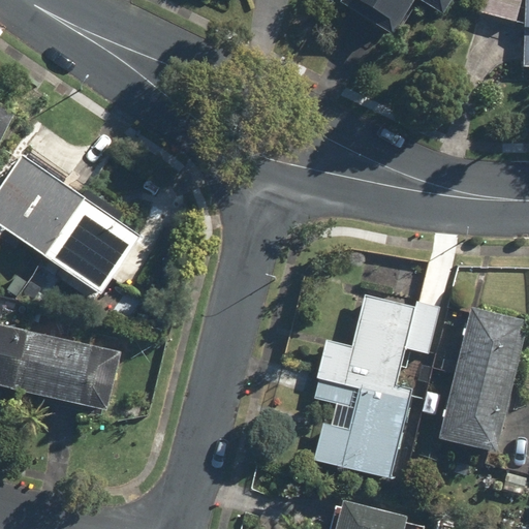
[(453,0),(341,0),(337,8),(392,42),(414,5),(440,21),(453,0)]
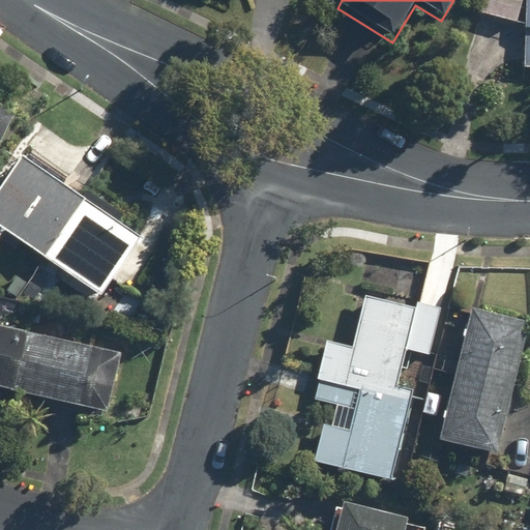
[(521,0),(488,0),(482,16),(512,25),(521,0)]
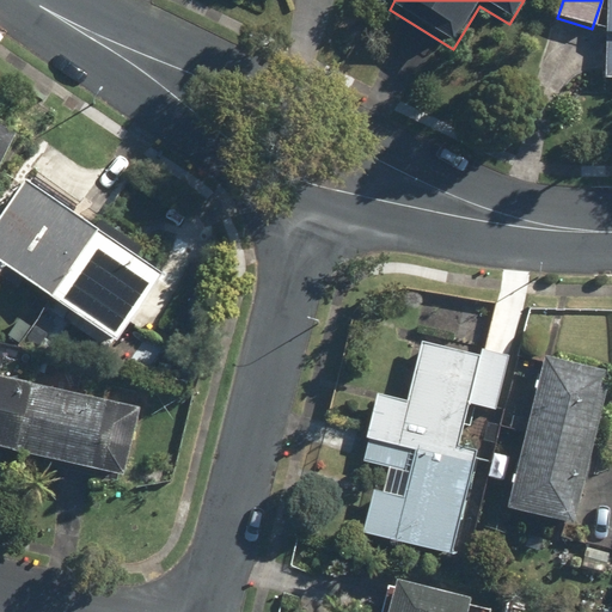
[(0,163),(12,140),(0,133),(0,163)]
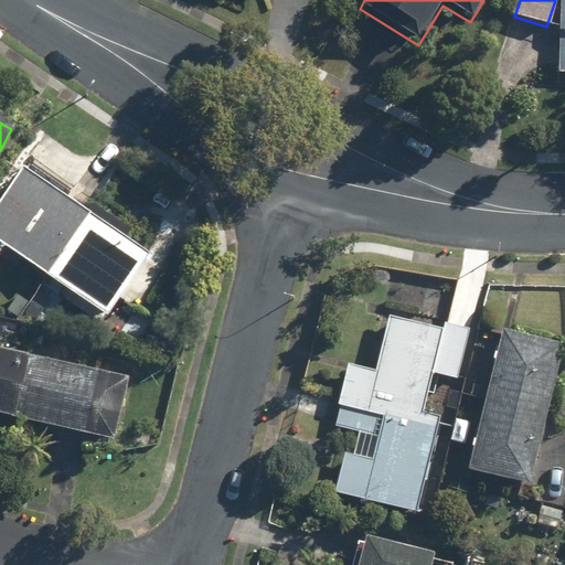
[(68,194),(24,166),(0,202),(0,249),(2,247),(109,316),(147,257),(63,203),(68,194)]
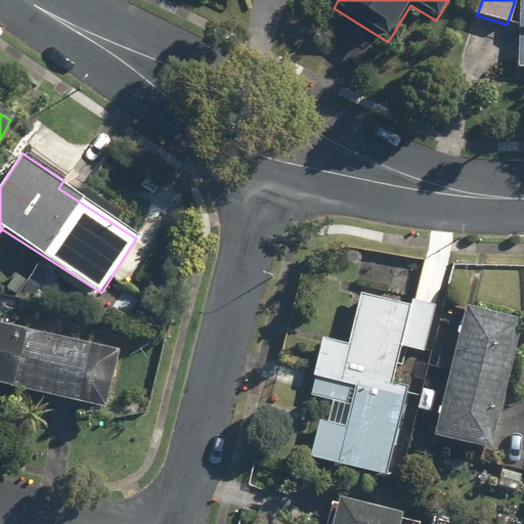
[(344,425),(316,420),(308,456),(384,474),(403,386),(392,383),(400,347),(422,352),(432,309),(360,293),(349,344),(321,338),(308,395),(348,404),(344,425)]
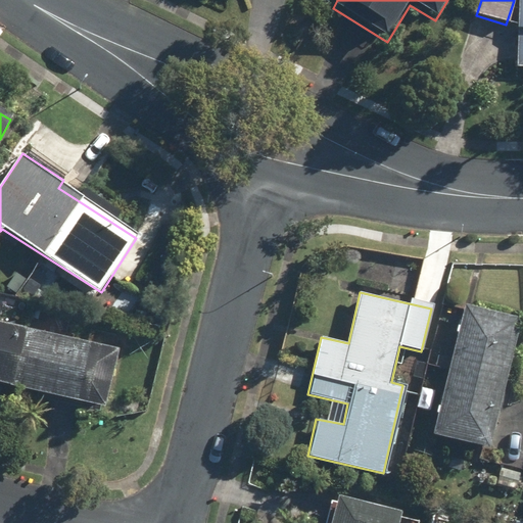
[(519,318),(463,304),(431,436),(487,449),(519,318)]
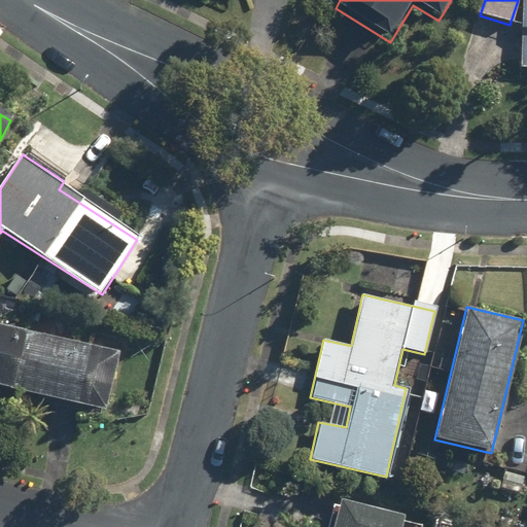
[(24,331),(0,326),(0,389),(11,392),(24,331)]
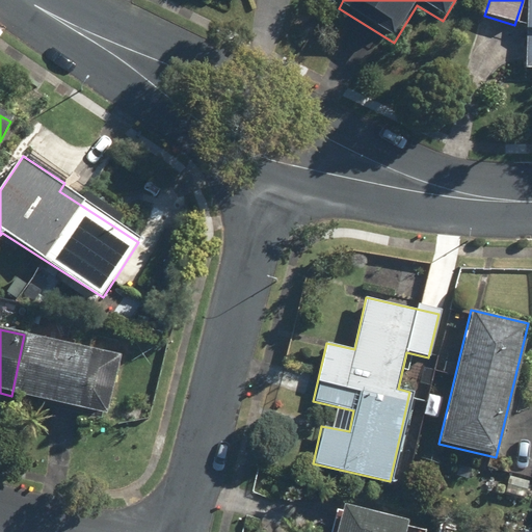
[(120,358),(37,339),(23,401),(105,421),(120,358)]
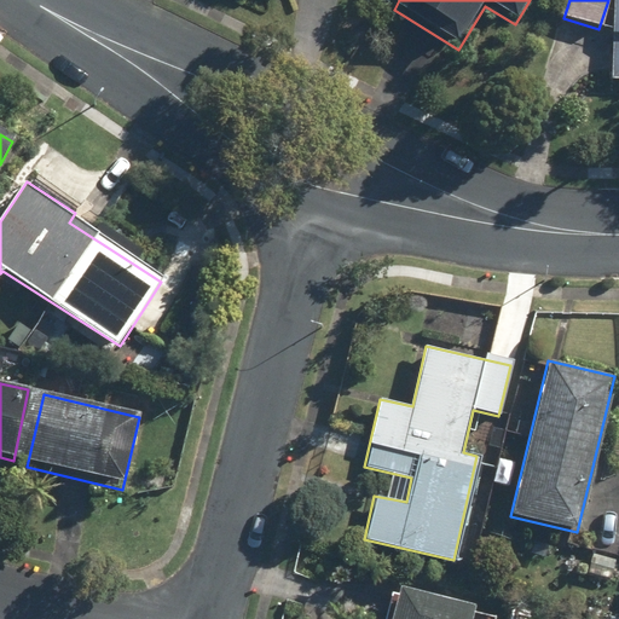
[(389,618),(490,618),(491,618),(468,613),(470,606),(398,588),(389,618)]
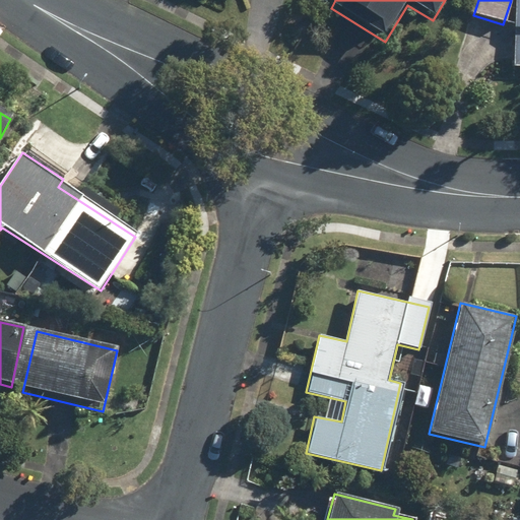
All buildings are outlined.
